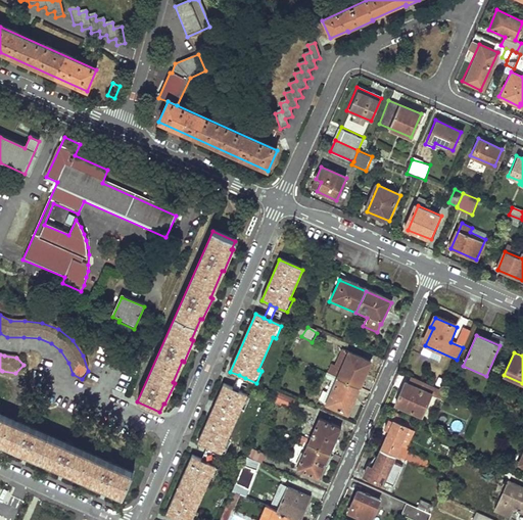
[(346,355),(336,380),(357,389),(368,364),(346,355)]
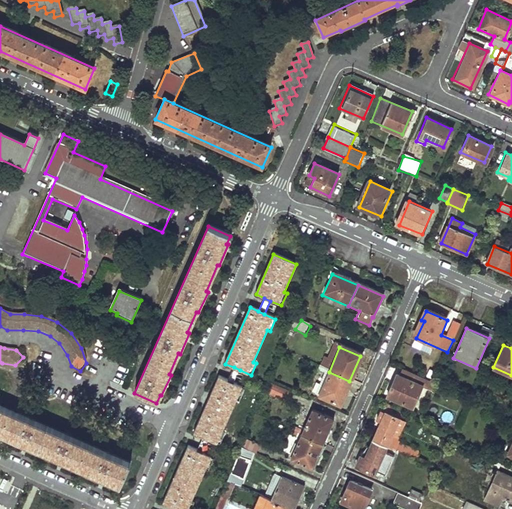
[(240,370),(234,367),(228,381),(233,383),(240,370)]
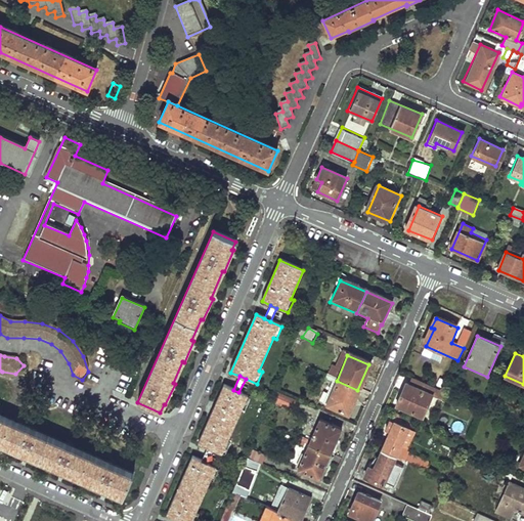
[(395,407),(422,418),(431,397),(440,401),(443,393),(410,379),(407,386),(405,385),(395,407)]
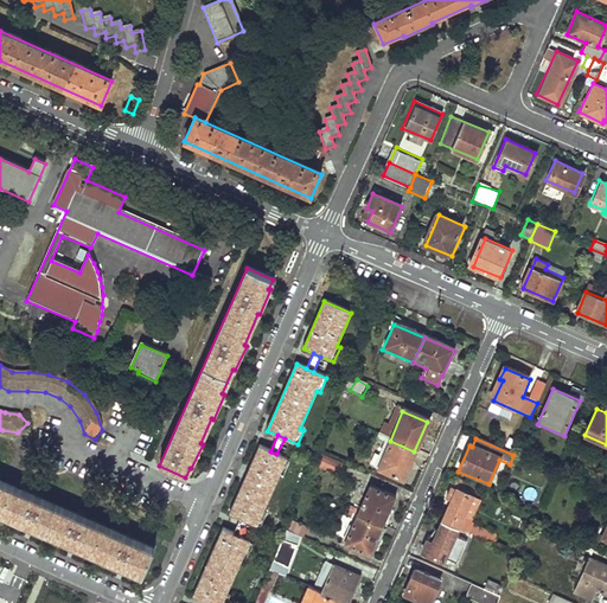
[(414,451),(390,441),(377,470),(402,481),(414,451)]
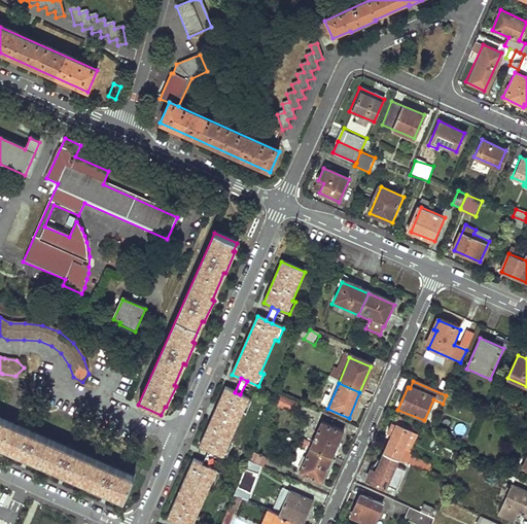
[(225,388),(200,446),(209,450),(214,453),(225,458),(232,445),(229,444),(243,411),(246,413),(252,399),(240,394),(235,392),(225,388)]
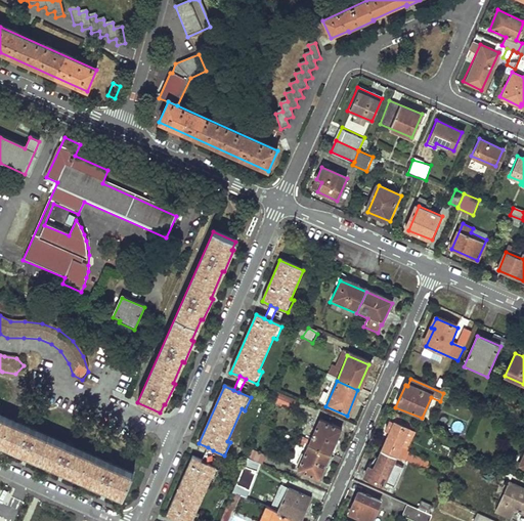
[(292,400),(275,394),(272,402),(288,408),(292,400)]
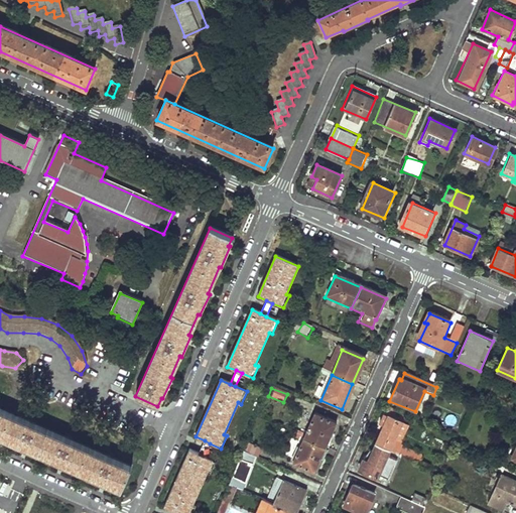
[(0,436),(7,440),(17,418),(0,410),(0,436)]
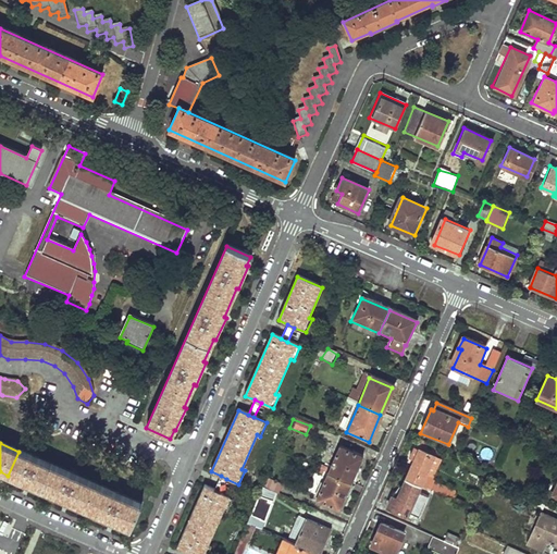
[(426,444),(424,448),(438,455),(441,450),(426,444)]
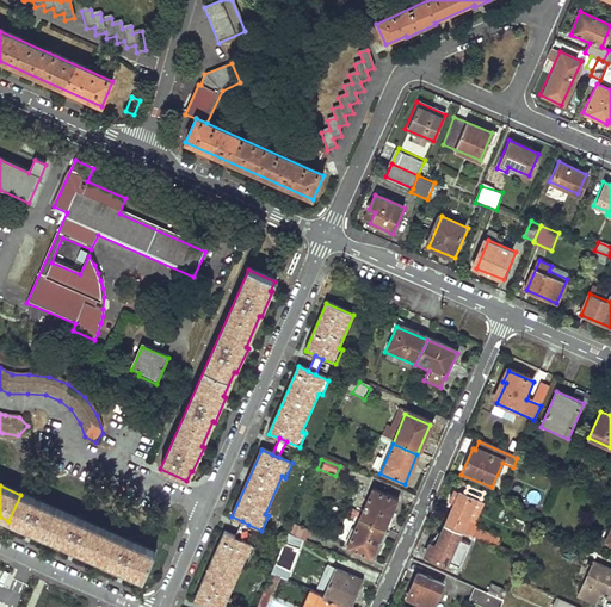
[(358,519),(383,531),(396,501),(370,490),(358,519)]
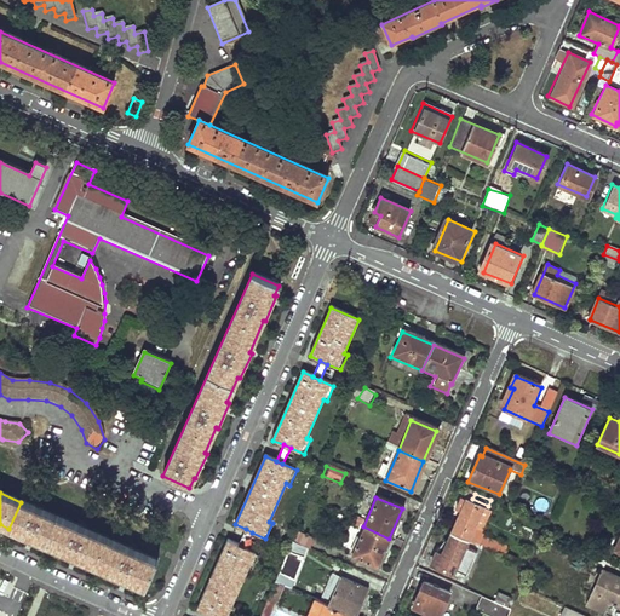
[(461,513),(452,534),(469,541),(476,545),(492,511),(461,498),(455,510),(461,513)]
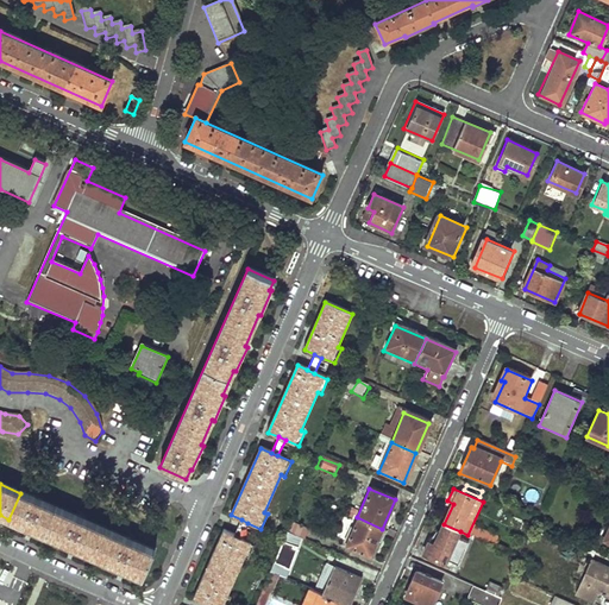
[(528,492),(526,503),(538,504),(539,493),(528,492)]
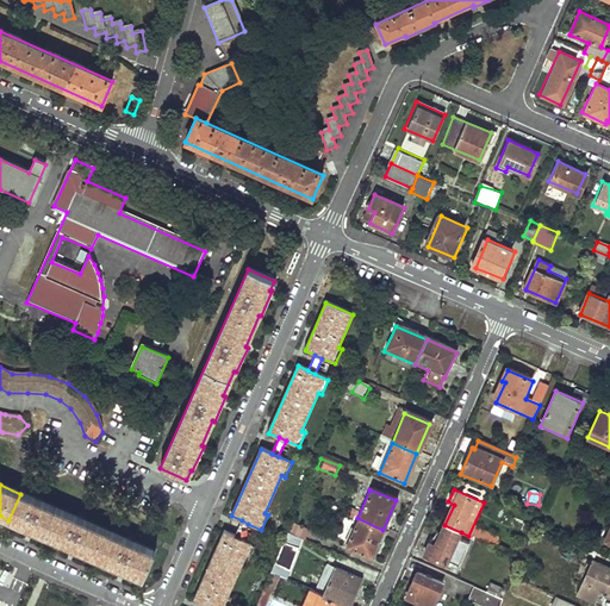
[(143,580),(155,554),(20,494),(8,520),(143,580)]
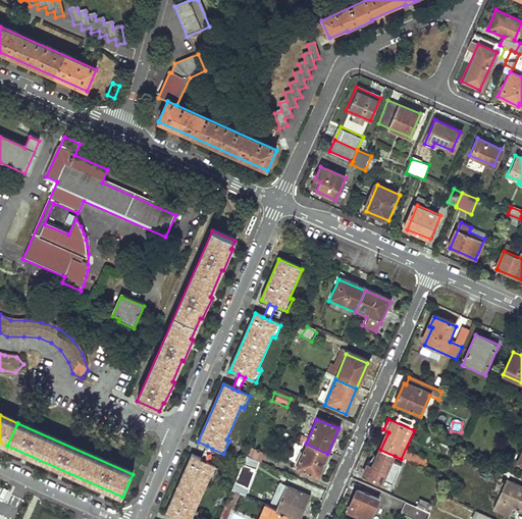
[(316,480),(327,454),(306,444),(294,470),(316,480)]
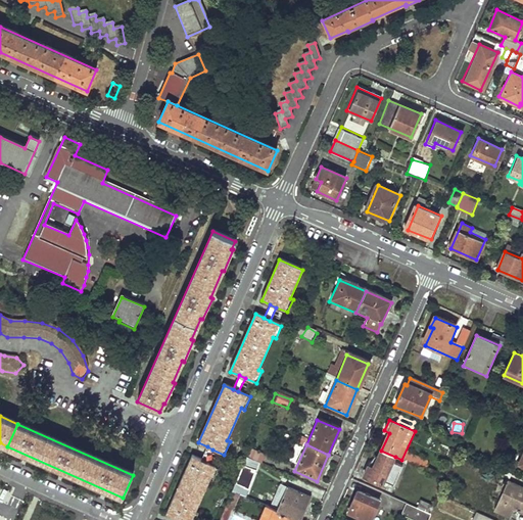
[(212,450),(207,446),(201,460),(206,463),(212,450)]
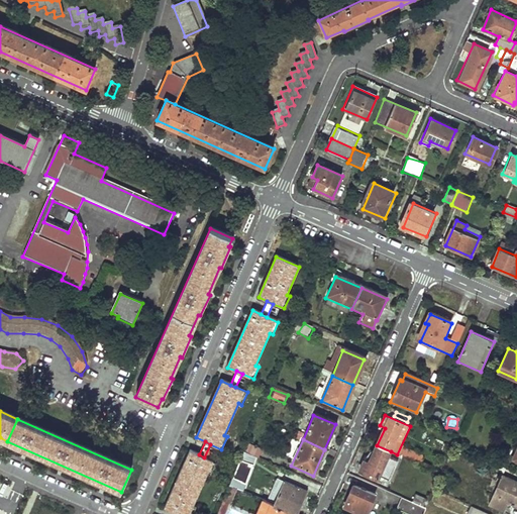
[(380,477),(390,482),(398,463),(388,457),(391,451),(377,445),(369,464),(364,460),(359,471),(379,480),(380,477)]
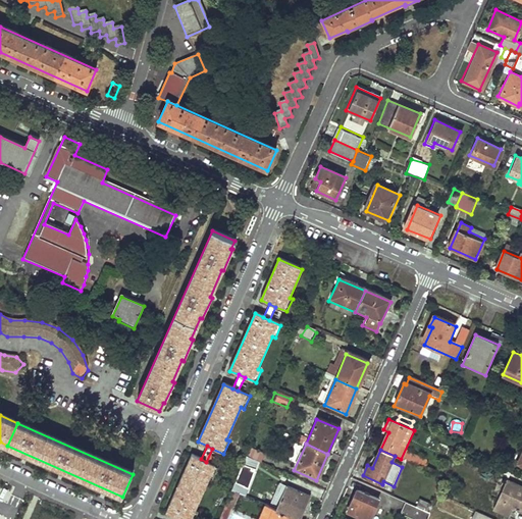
[(250,452),(246,460),(261,466),(264,458),(250,452)]
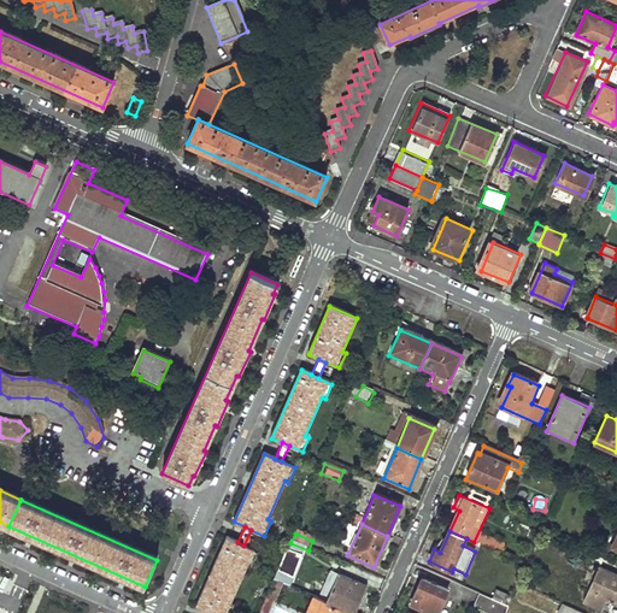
[(227,538),(197,606),(207,611),(210,612),(230,612),(234,605),(230,603),(247,566),(251,567),(258,552),(244,546),(238,542),(227,538)]
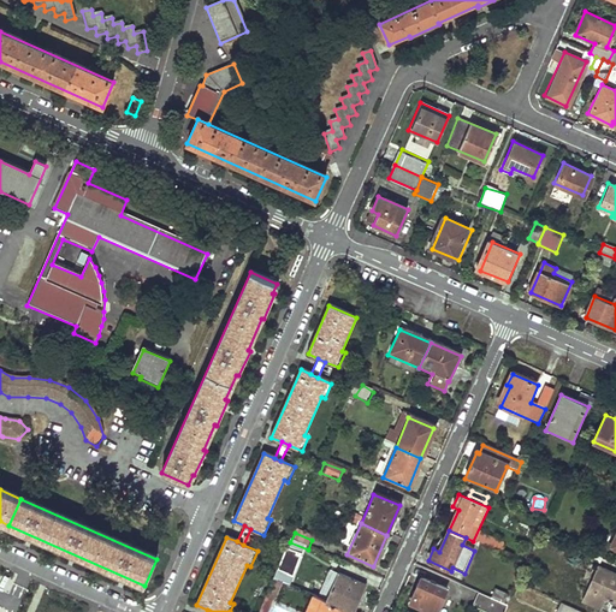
[(285,548),(278,577),(294,581),(301,552),(285,548)]
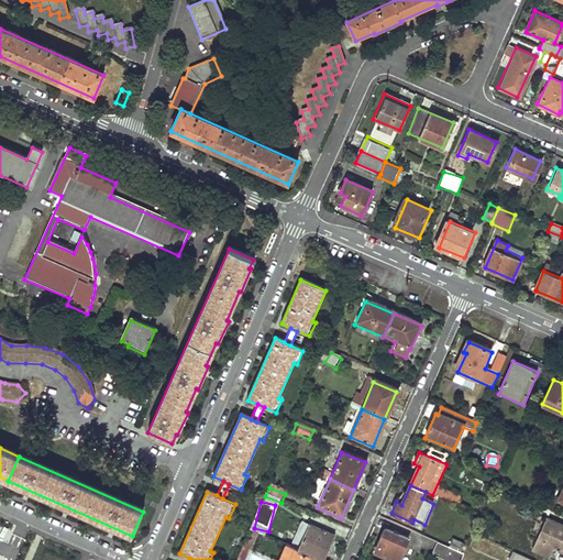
[(532,550),(548,557),(552,548),(562,552),(562,525),(547,518),(532,550)]
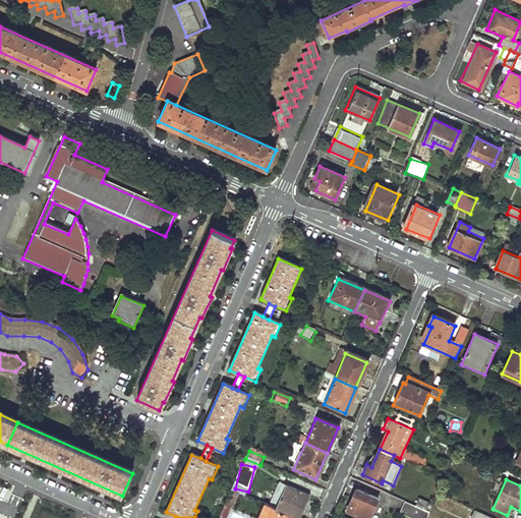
[(272,508),(271,510),(289,517),(298,517),(307,497),(283,486),(274,509),(272,508)]
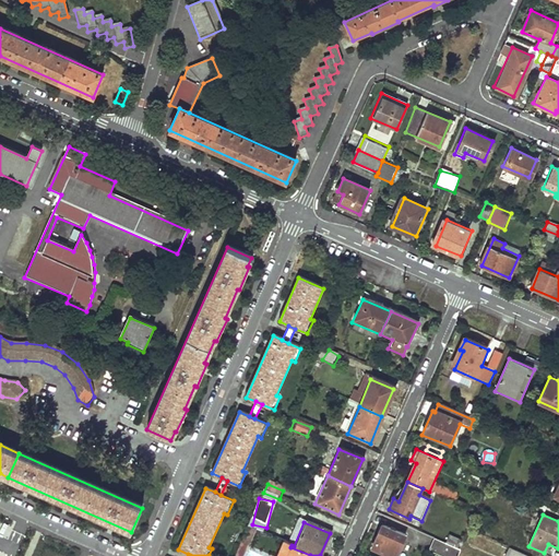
[(405,536),(381,525),(376,535),(380,537),(375,549),(388,555),(396,555),(405,536)]
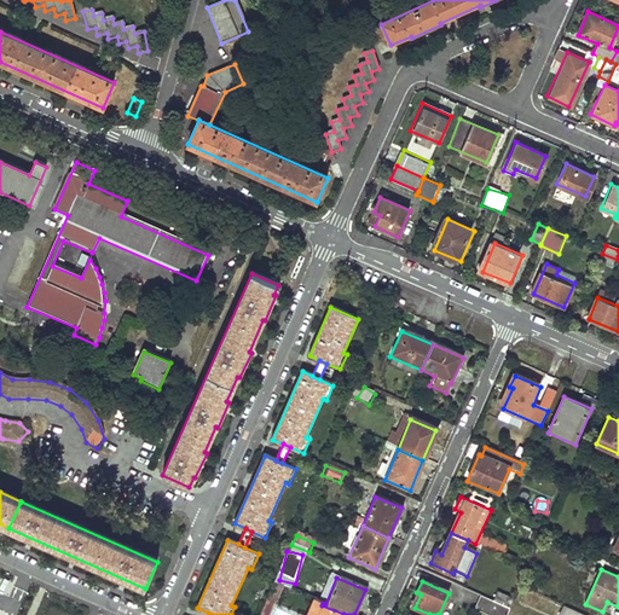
[(496,592),(492,602),(509,609),(513,599),(496,592)]
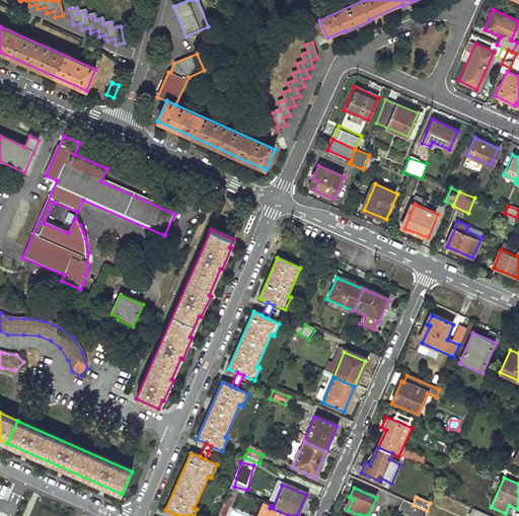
[(402,511),(413,515),(424,515),(427,511),(413,505),(406,502),(402,511)]
